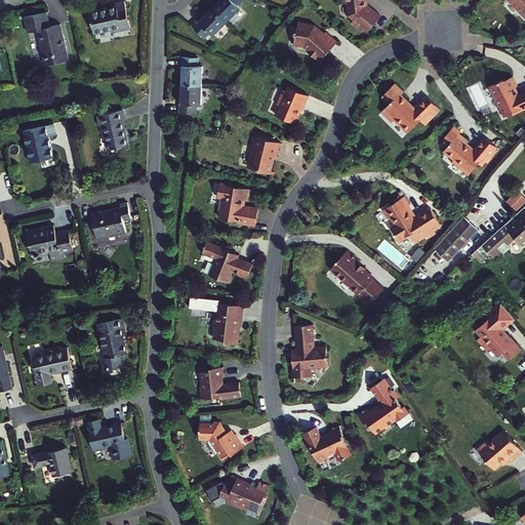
[(219,0),(212,7),(227,22),(241,7),(238,5),(242,0),(219,0)]
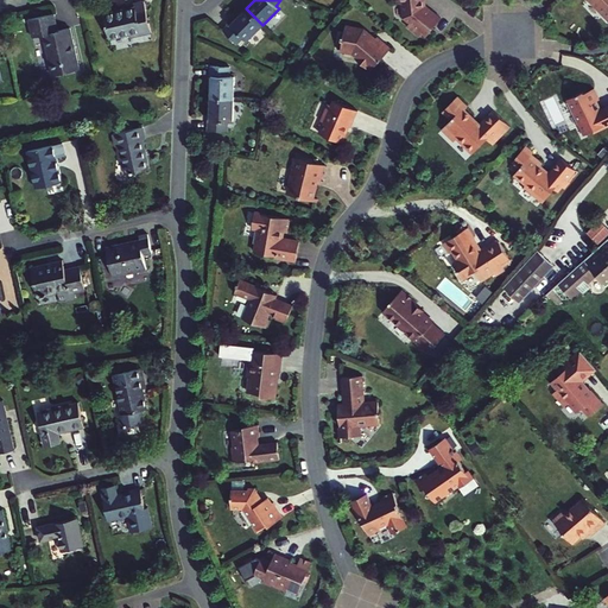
[(398,0),(399,4),(404,4),(405,19),(411,24),(409,27),(420,36),(424,33),(428,36),(442,18),(430,10),(425,7),(424,0),(398,0)]
